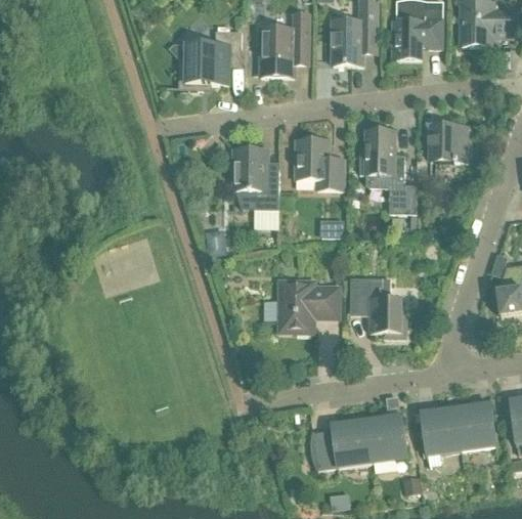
[(361,66),(362,48),(376,48),(376,0),(358,0),(358,22),(331,22),(331,65),(361,66)]
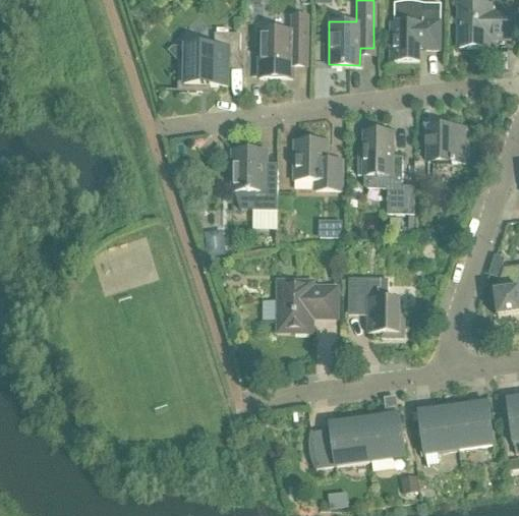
[(393,1),(393,21),(390,21),(390,59),(417,60),(417,47),(438,48),(439,19),(440,19),(440,2),(423,2),(419,1),(415,0),(402,0),(398,0),(393,1)]
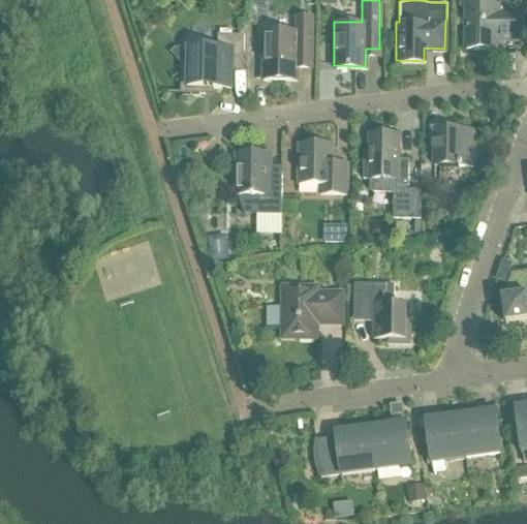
[(517,37),(518,8),(509,8),(509,2),(507,0),(497,0),(495,2),(464,1),(464,47),(495,48),(495,37),(517,37)]
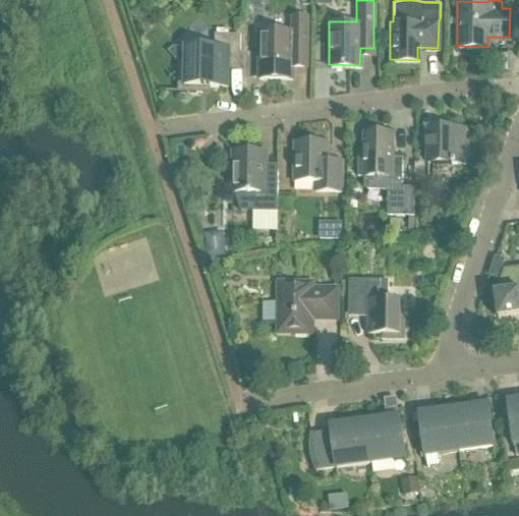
[(291,76),(291,59),(305,59),(306,14),(291,13),(290,29),(258,27),(257,76),(291,76)]
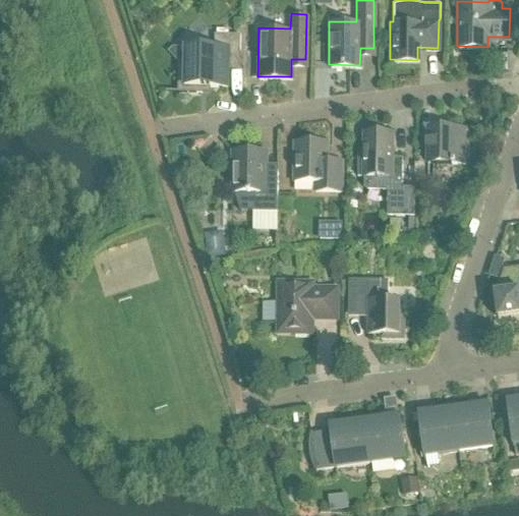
[(177,88),(199,89),(199,82),(225,82),(225,45),(237,46),(238,33),(214,32),(214,45),(184,45),(184,61),(178,61),(177,88)]
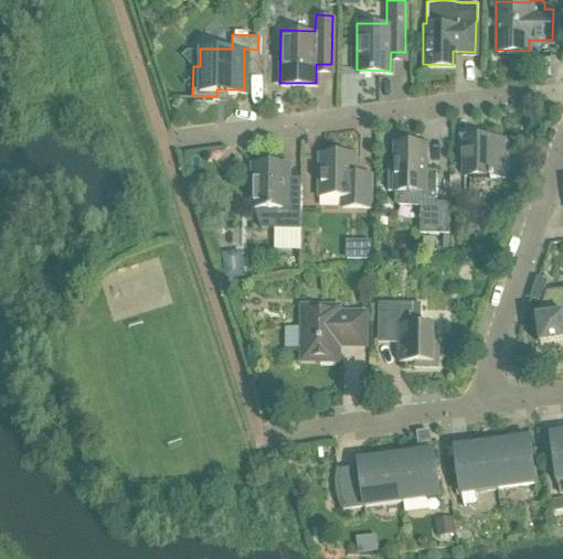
[(505,174),(506,136),(463,135),(461,171),(488,172),(488,174),(505,174)]
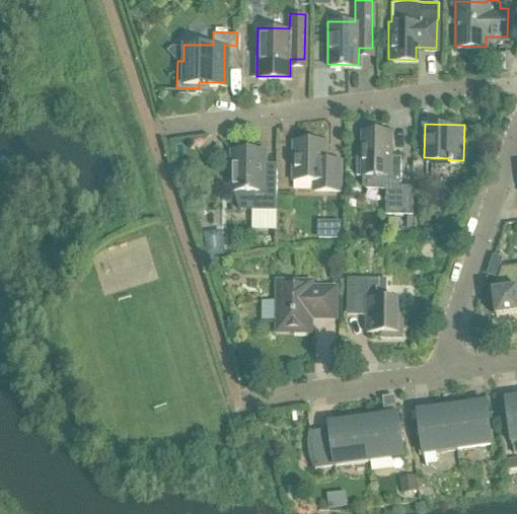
[(383,212),(411,212),(411,184),(398,184),(399,154),(389,154),(389,131),(361,130),(361,146),(355,146),(355,173),(361,173),(360,182),(365,187),(384,187),(383,212)]
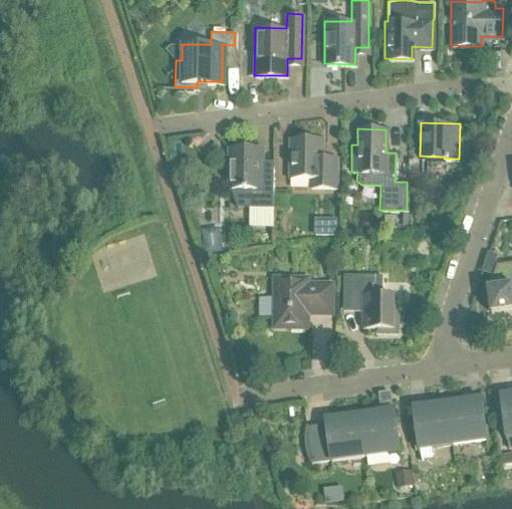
[(289,139),(288,175),(309,175),(309,185),(335,186),(336,161),(321,160),(322,139),(289,139)]
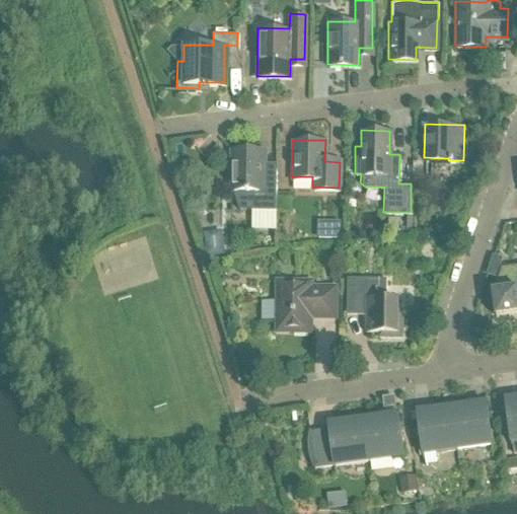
[(250,208),(275,208),(275,167),(263,167),(264,148),(230,148),(231,188),(237,207),(250,207),(250,208)]
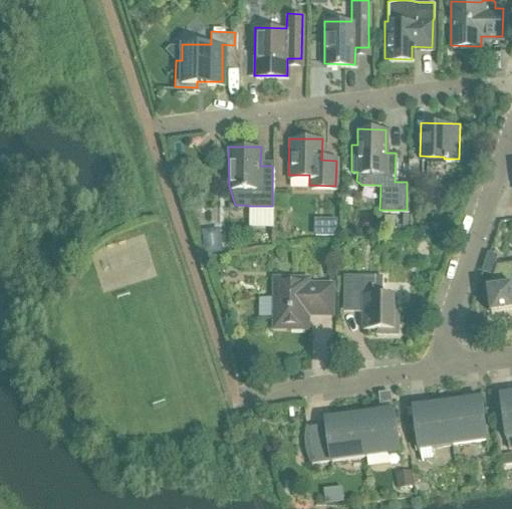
[(408,159),(407,174),(418,174),(418,159),(408,159)]
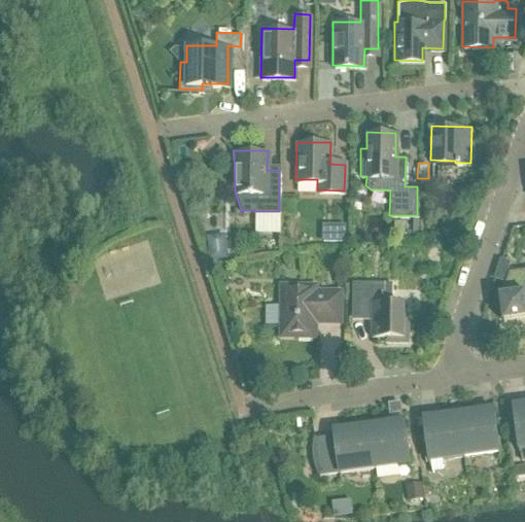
[(214,231),(233,230),(233,214),(213,215),(214,231)]
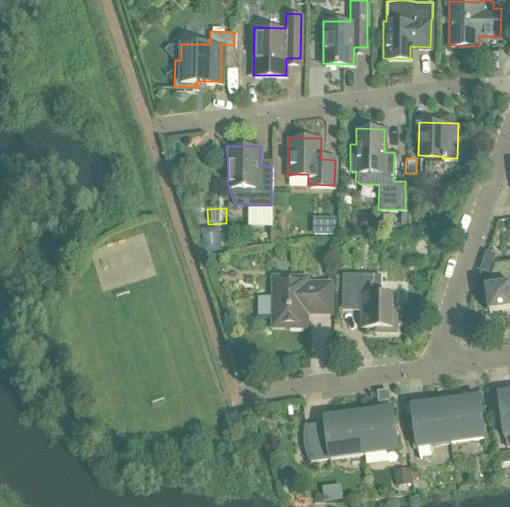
[(335,215),(312,215),(311,232),(334,232),(335,215)]
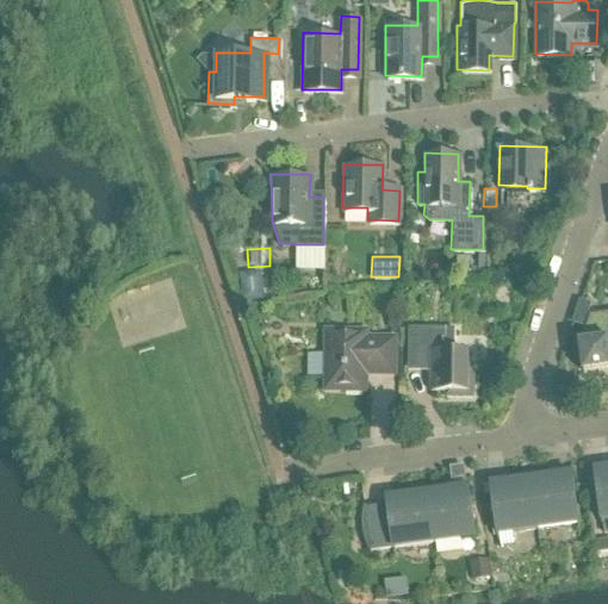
[(259,267),(239,271),(242,298),(264,294),(259,267)]
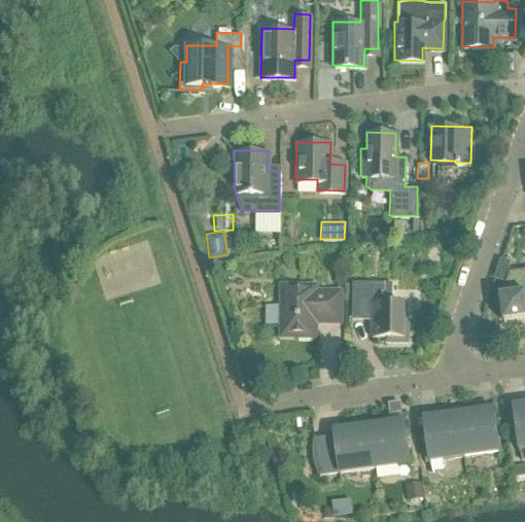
[(524,266),(508,269),(494,307),(495,310),(498,314),(502,316),(502,318),(524,315),(524,266)]
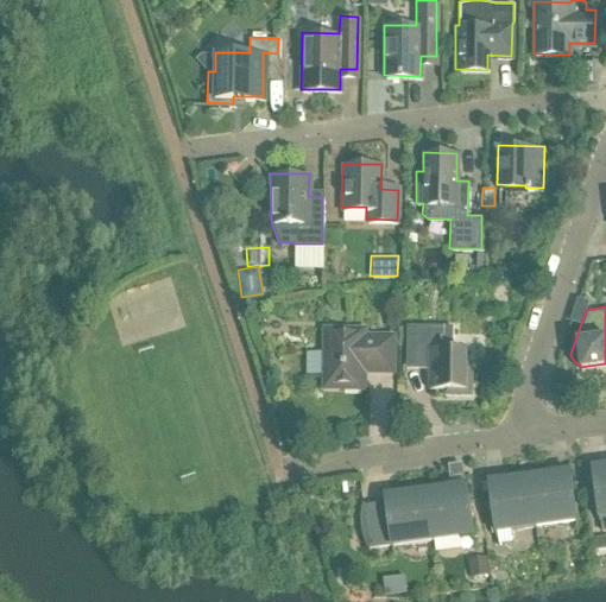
[(398,309),(386,309),(386,323),(398,323),(398,309)]
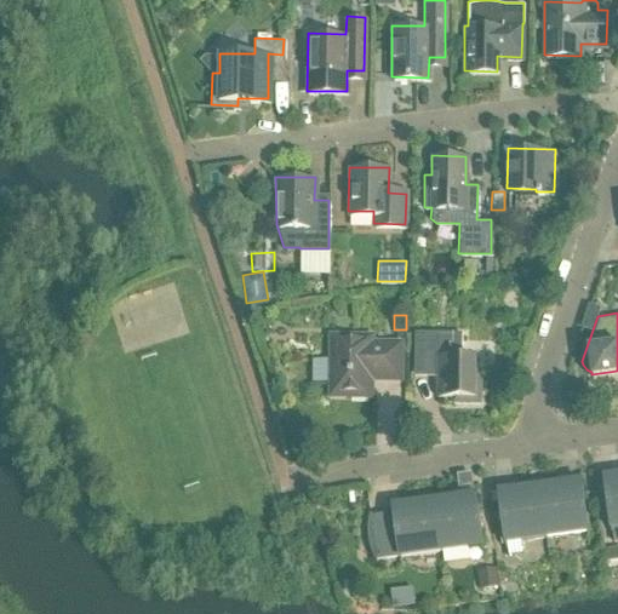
[(412,366),(430,366),(430,369),(434,374),(436,374),(436,394),(451,394),(451,400),(479,400),(479,371),(474,371),(474,355),(461,355),(461,330),(413,330),(412,366)]
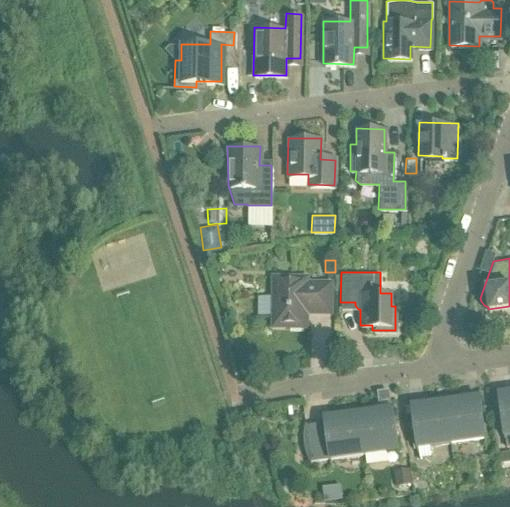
[(272,323),(304,324),(304,307),(314,308),(314,309),(329,309),(329,281),(305,281),(305,276),(273,275),(272,323)]
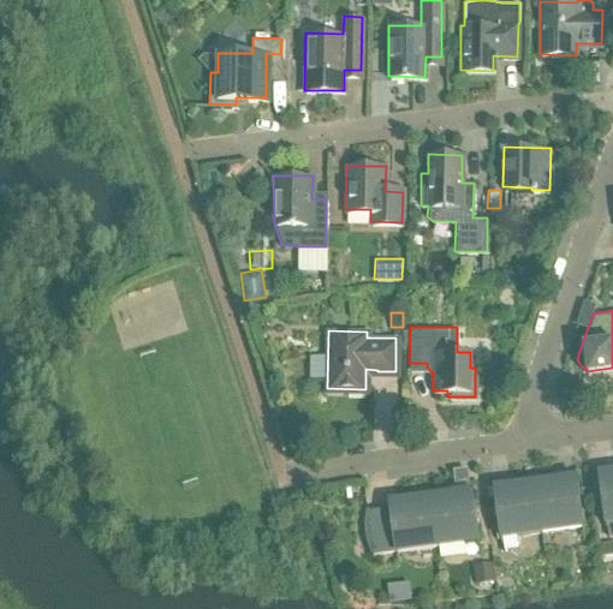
[(612,519),(612,467),(597,470),(603,520),(612,519)]
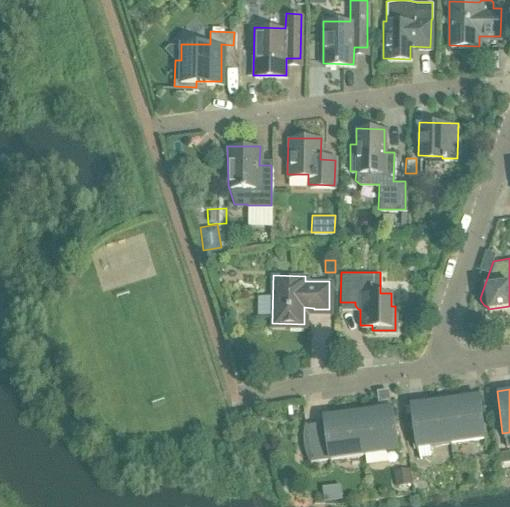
[(456,393),(443,395),(449,440),(484,436),(478,393),(456,396),(456,393)]
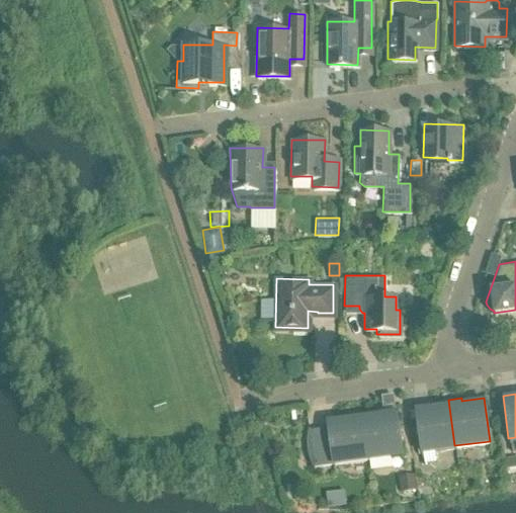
[(454,445),(448,400),(436,401),(436,405),(414,408),(420,450),(454,445)]
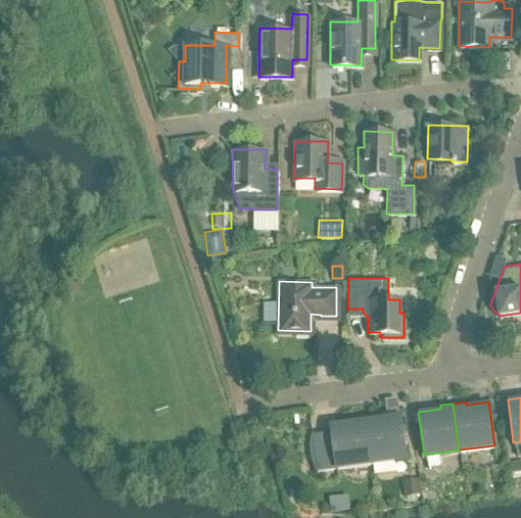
[(288,413),(290,425),(301,424),(300,412),(288,413)]
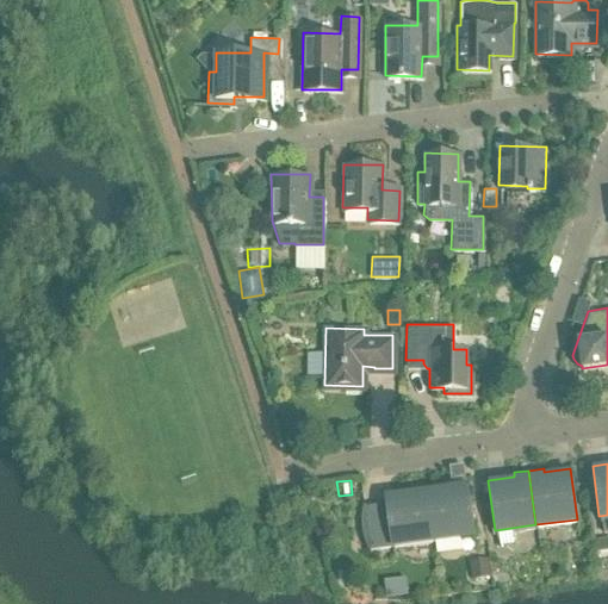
[(440,483),(425,485),(432,539),(473,533),(466,483),(440,486),(440,483)]
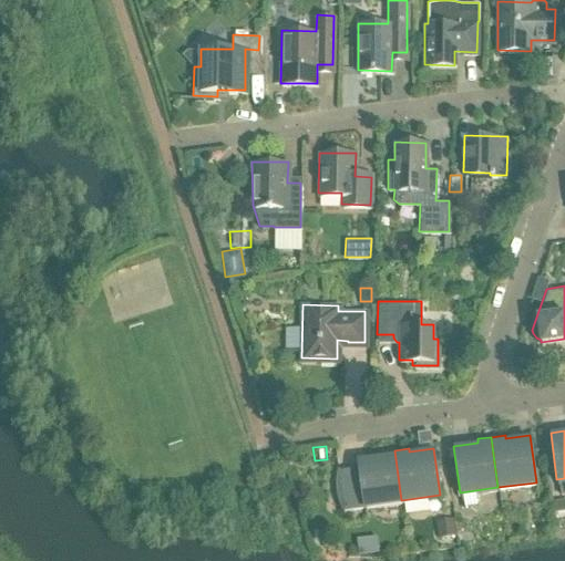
[(358,465),(343,467),(338,468),(336,476),(336,484),(337,491),(338,498),(341,507),(343,508),(401,500),(394,450),(381,452),(381,456),(357,459),(358,465)]
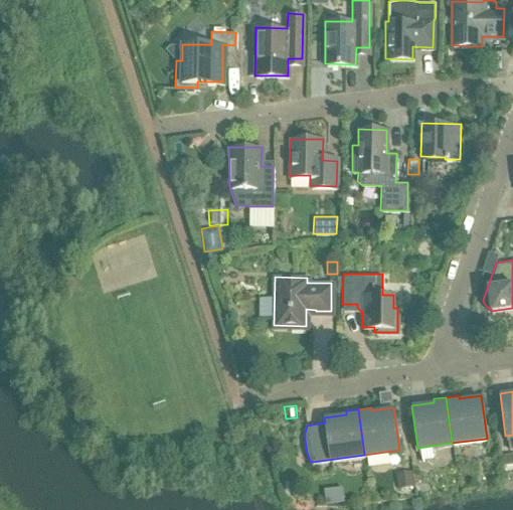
[(512,451),(500,454),(501,463),(512,461),(512,451)]
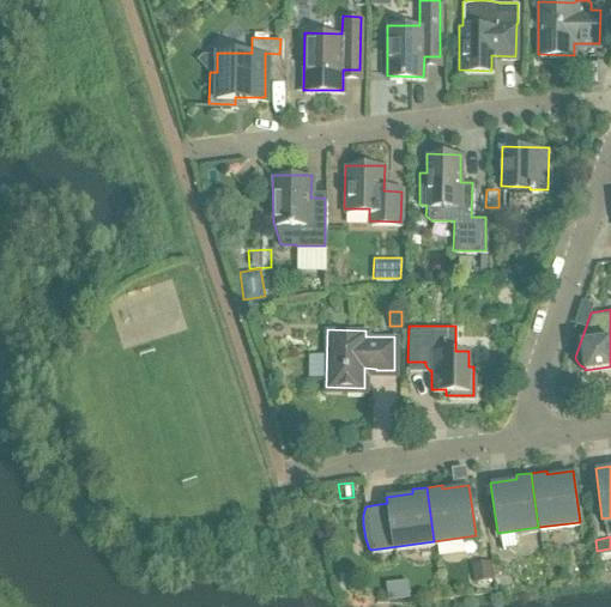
[(494,576),(492,562),(491,557),(472,560),(475,578),(494,576)]
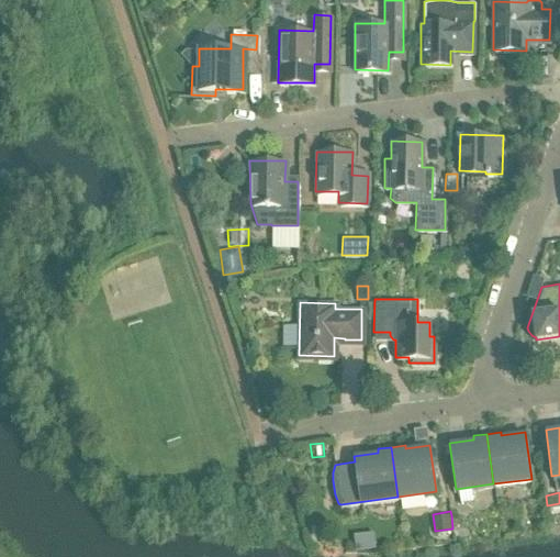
All buildings are outlined.
